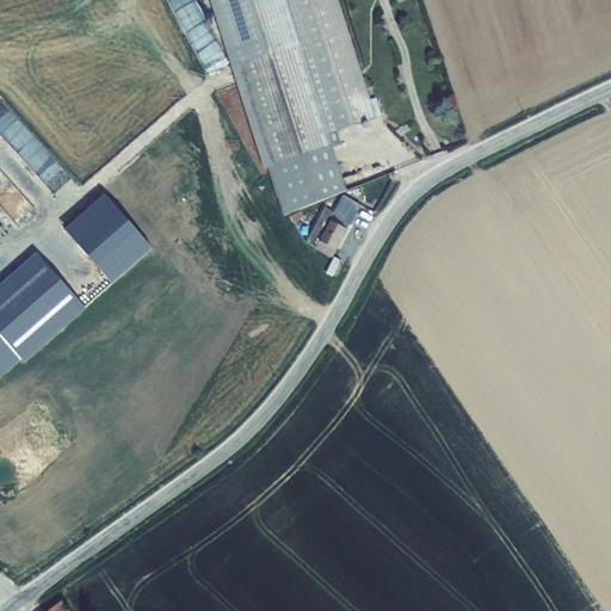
[(337,130),(376,118),(338,0),(209,0),(264,168),(267,167),(283,216),(346,191),(332,147),(341,144),(337,130)]
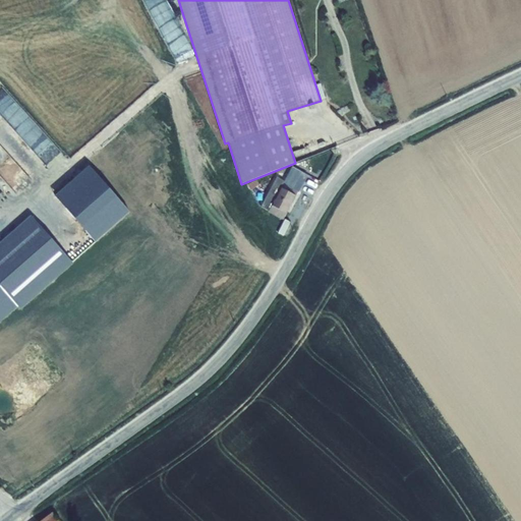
[(0,157),(7,152),(31,182),(48,169),(23,138),(26,136),(20,129),(32,121),(2,83),(0,84),(0,157)]
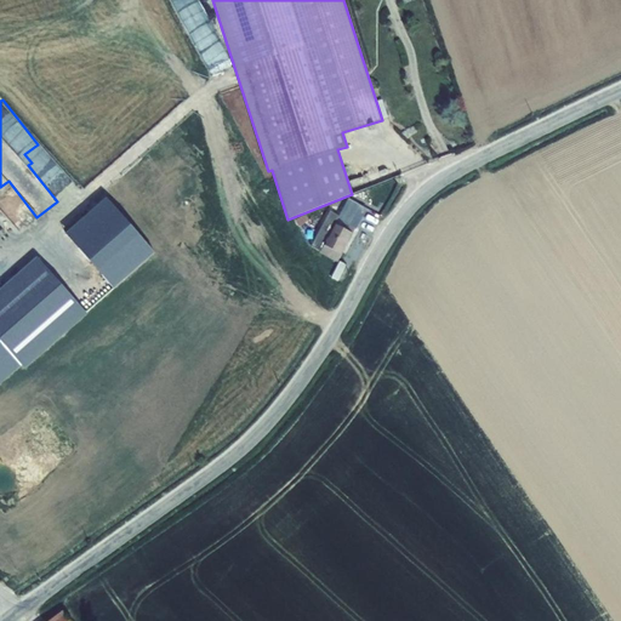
[(106,199),(67,234),(114,288),(154,252),(106,199)]
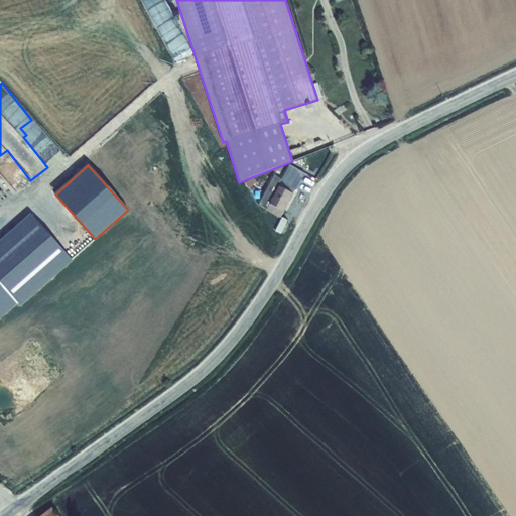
[(266,209),(265,210),(280,218),(296,188),(295,188),(303,173),(289,165),(281,180),(273,195),(266,190),(258,204),(266,209)]
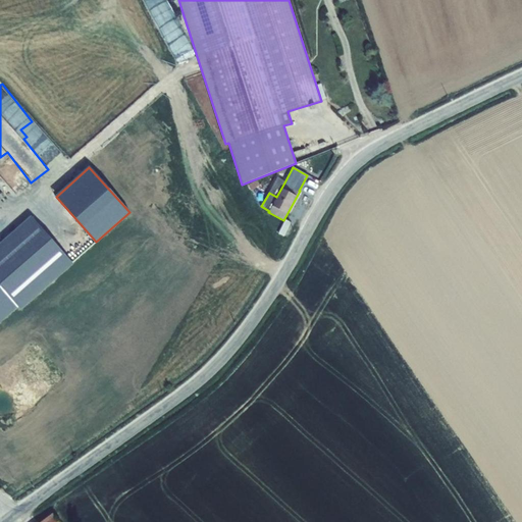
[(277,177),(269,193),(276,197),(284,183),(277,177)]
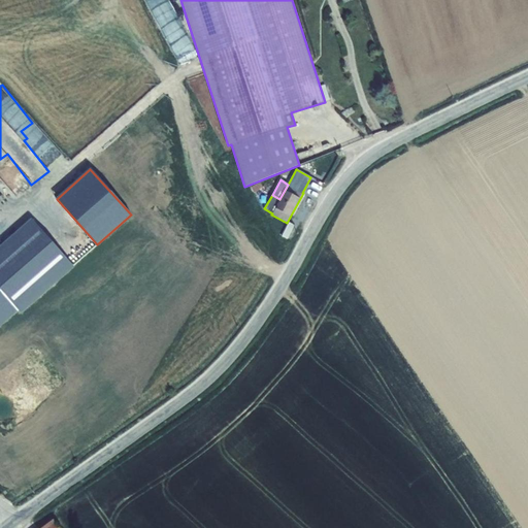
[(0,290),(19,311),(20,312),(73,267),(32,219),(0,245),(0,290)]
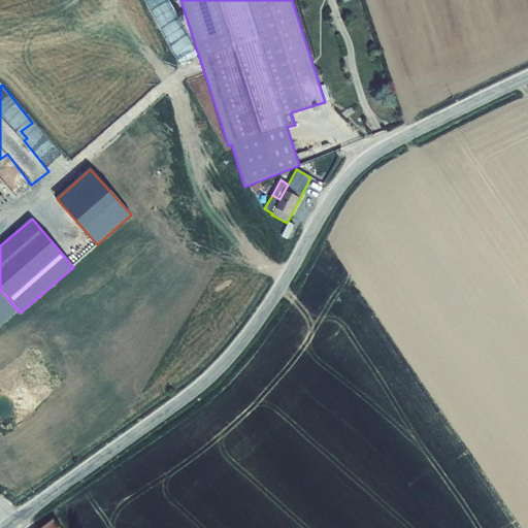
[(0,327),(19,311),(0,290),(0,327)]
